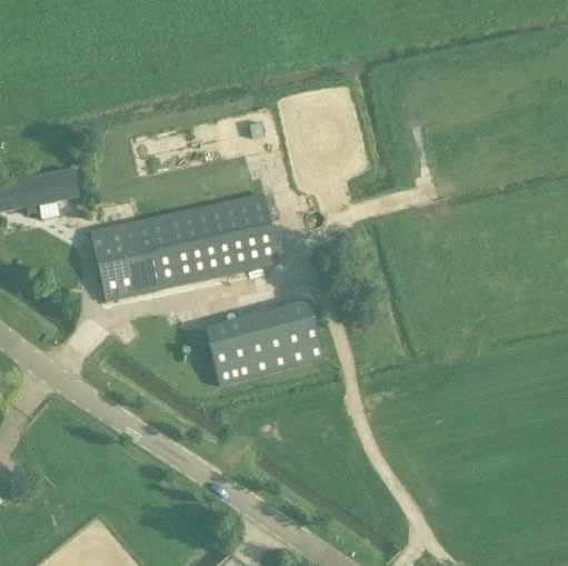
[(220,148),(218,131),(209,132),(211,141),(200,144),(202,155),(211,154),(210,149),(220,148)]
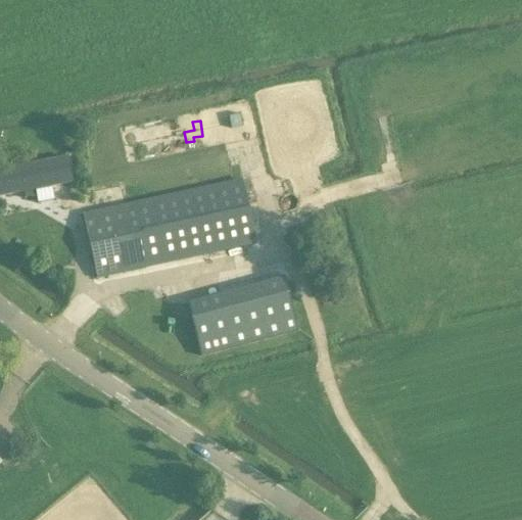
[(0,194),(73,181),(67,156),(0,169),(0,194)]
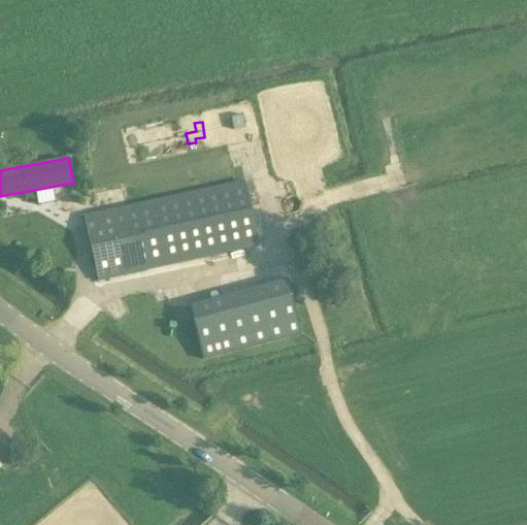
[(99,279),(260,243),(244,181),(87,215),(99,279)]
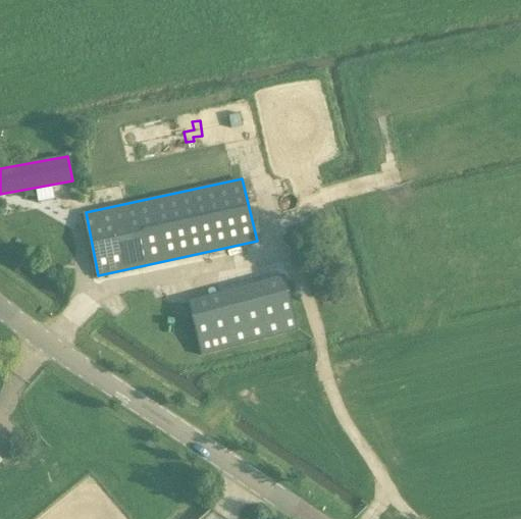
[(96,205),(126,199),(123,182),(92,189),(96,205)]
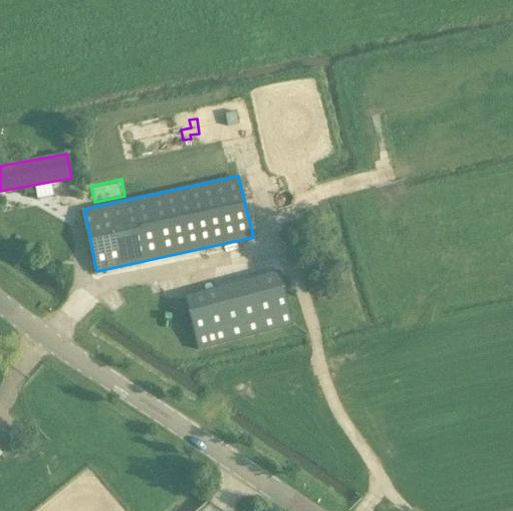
[(38,198),(54,195),(51,182),(35,185),(38,198)]
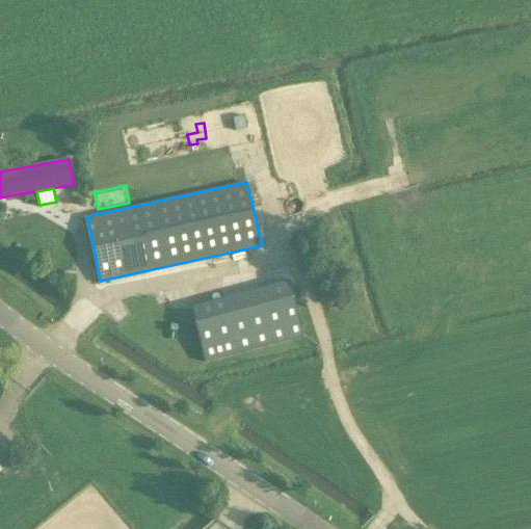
[(202,361),(300,336),(287,282),(188,306),(202,361)]
